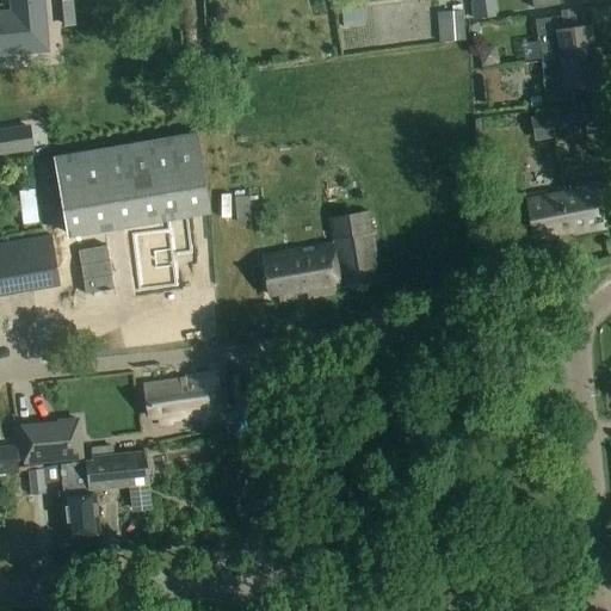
[(8,0),(11,14),(0,16),(0,56),(10,56),(14,55),(49,53),(44,0),(8,0)]
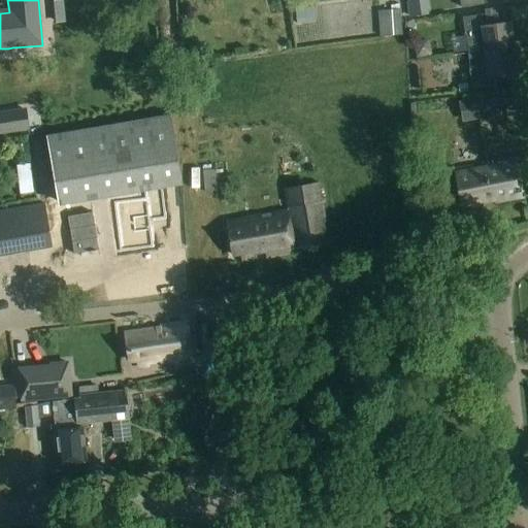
[(425,3),(406,5),(408,18),(426,15),(425,3)]
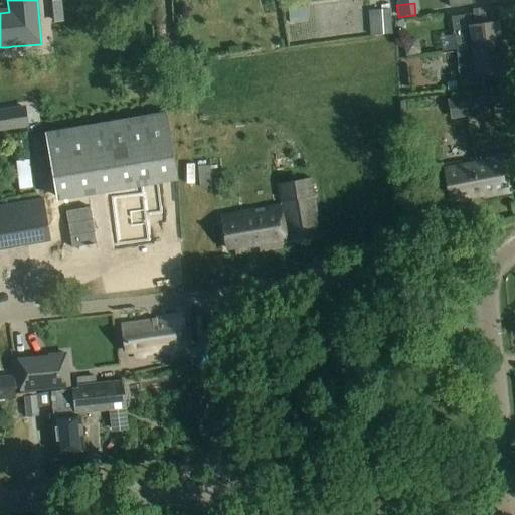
[(393,6),(371,7),(373,31),(395,30),(393,6)]
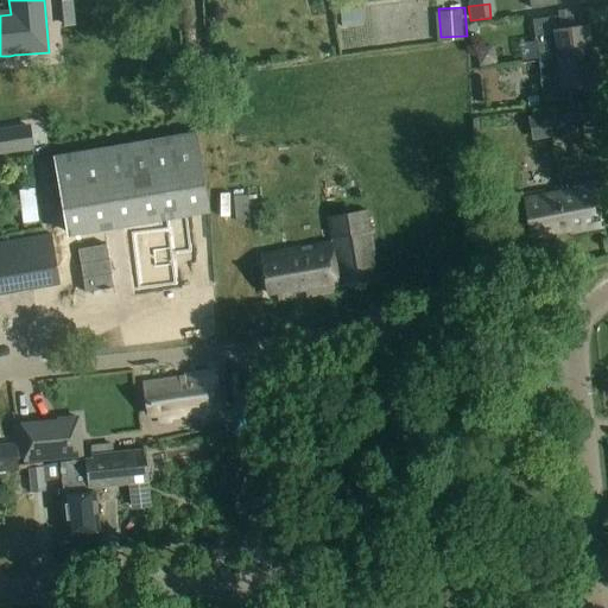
[(349,27),(347,10),(340,11),(342,29),(349,27)]
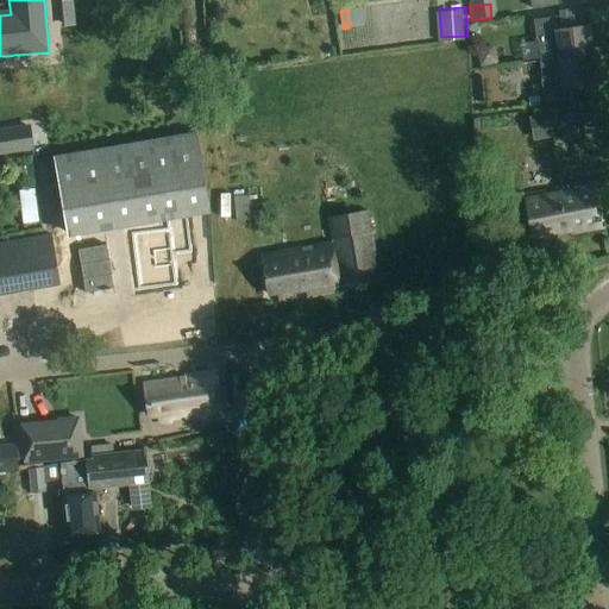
[(539,62),(592,55),(589,26),(562,30),(559,17),(533,22),(539,62)]
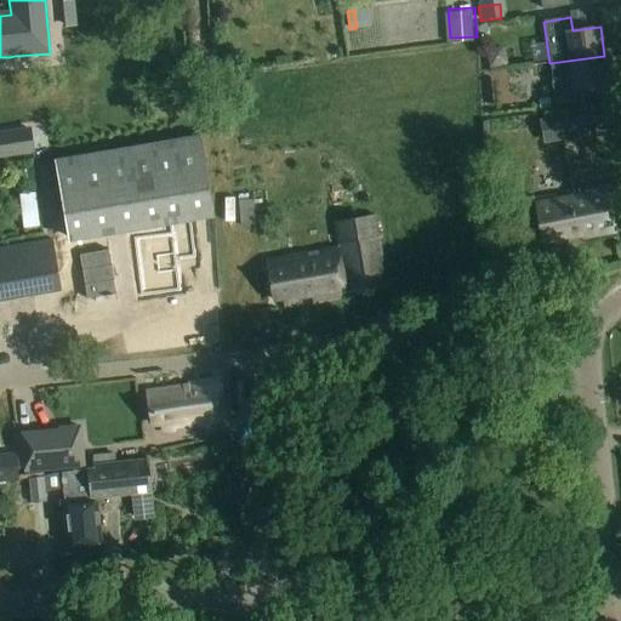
[(604,56),(550,63),(556,106),(584,102),(581,89),(609,85),(604,56)]
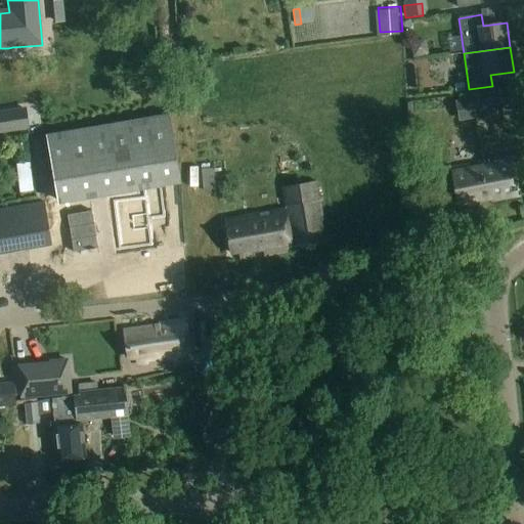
[(459,123),(483,119),(503,115),(499,94),(454,102),(459,123)]
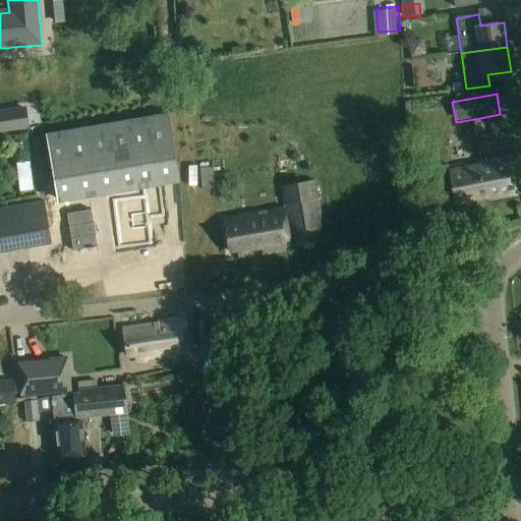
[(0,131),(30,127),(26,108),(0,112),(0,131)]
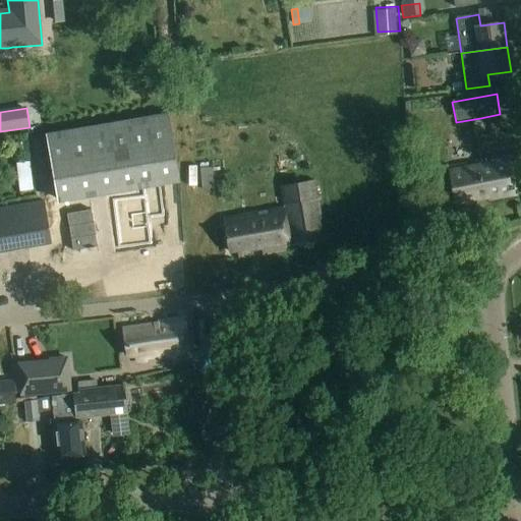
[(167,180),(178,178),(168,115),(46,135),(57,198),(153,182),(167,180)]
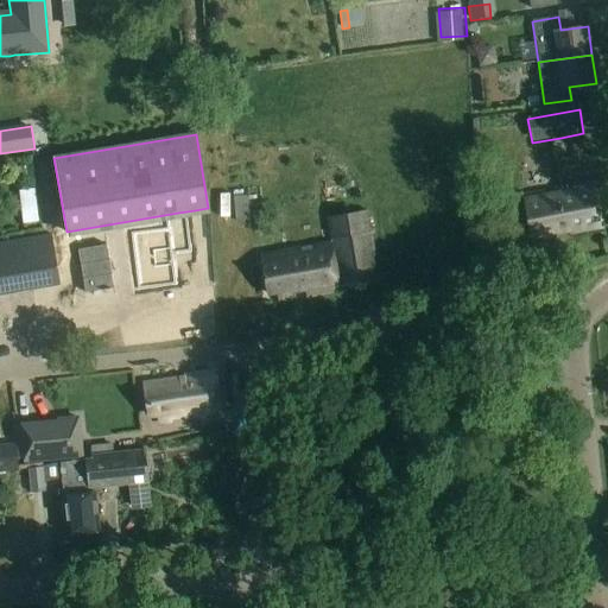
[(603,232),(594,183),(523,196),(531,235),(539,234),(542,244),(555,241),(553,234),(569,232),(570,239),(603,232)]
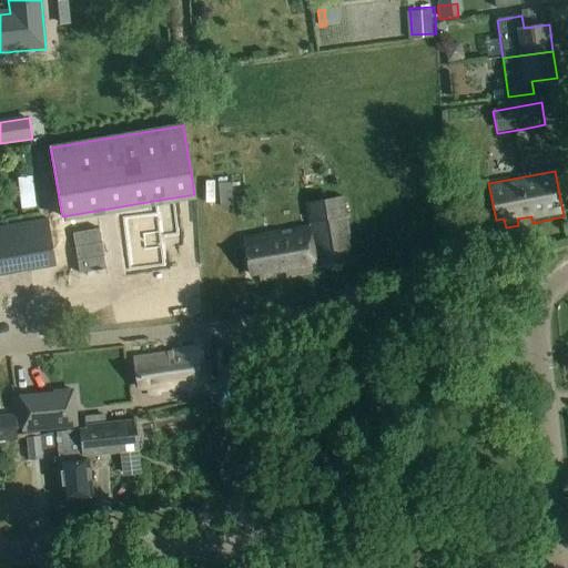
[(219,184),(220,206),(233,206),(231,183),(219,184)]
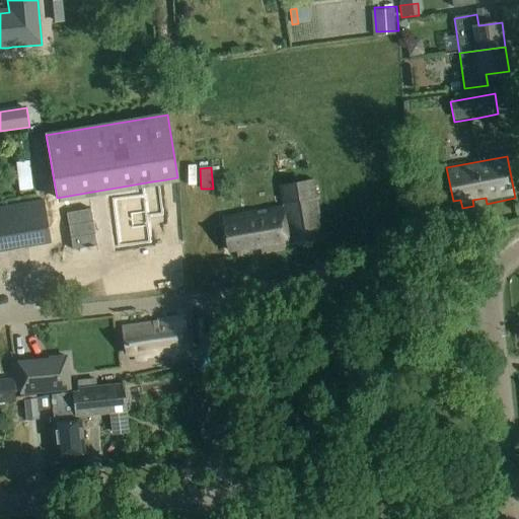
[(30,177),(18,178),(19,191),(32,190),(30,177)]
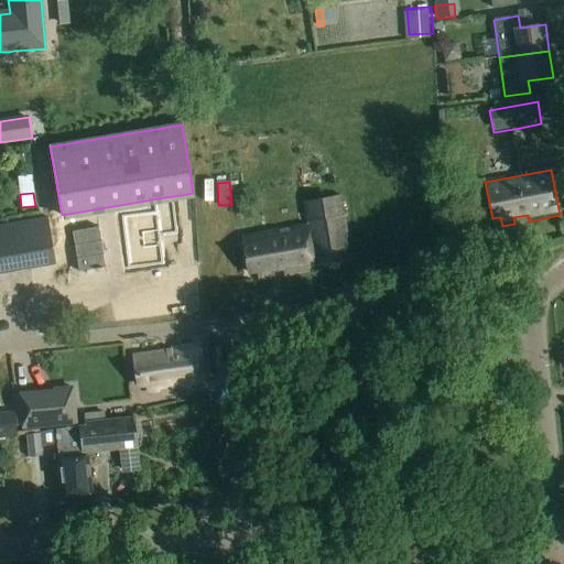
[(167,209),(132,216),(141,268),(176,262),(171,234),(187,230),(181,195),(165,197),(167,209)]
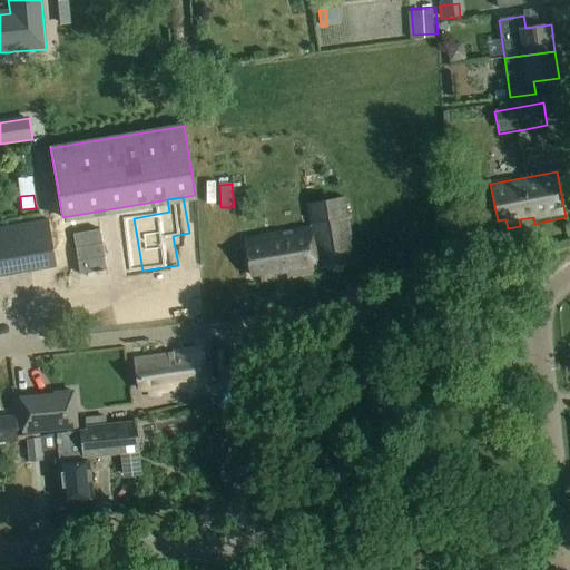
[(355,262),(344,197),(306,204),(311,226),(244,238),(251,275),(259,274),(262,284),(274,282),(273,276),(286,274),(287,278),(318,273),(317,268),(355,262)]
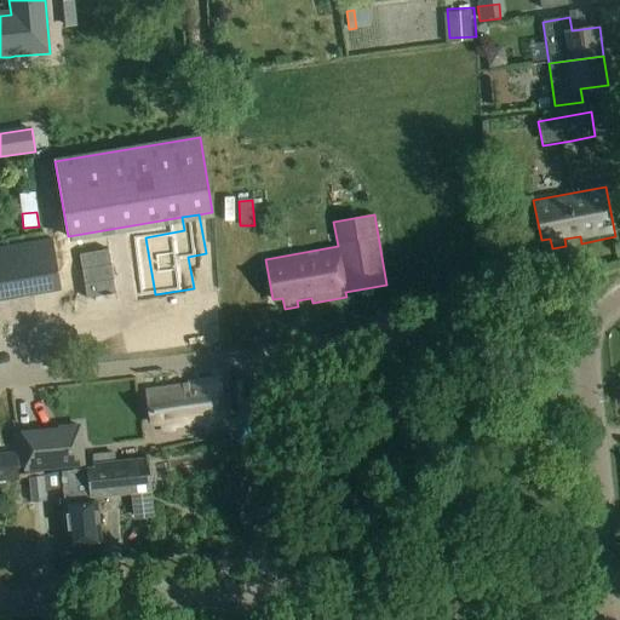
[(51,241),(0,250),(0,303),(59,294),(51,241)]
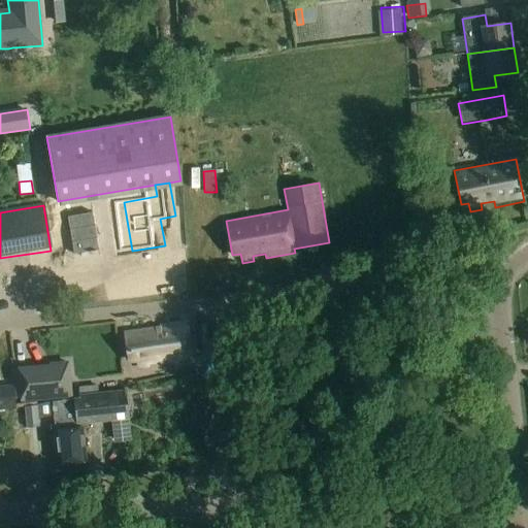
[(192,359),(187,324),(159,327),(160,329),(124,334),(128,361),(136,359),(137,367),(147,366),(147,363),(160,362),(160,363),(192,359)]
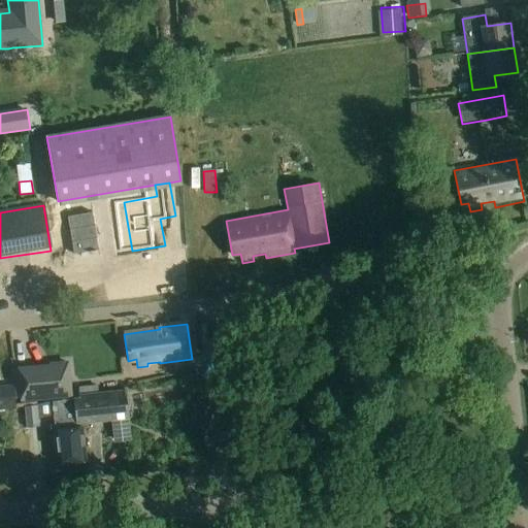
[(18,368),(19,377),(21,397),(21,403),(60,400),(72,399),(69,362),(48,363),(48,365),(18,368)]
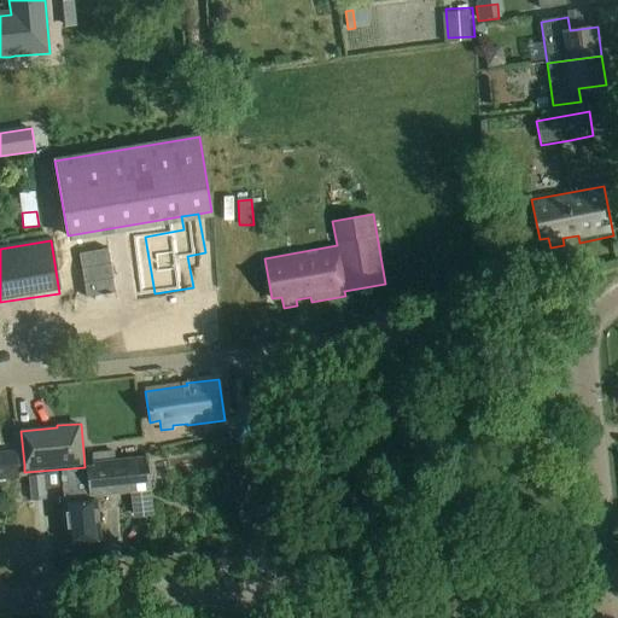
[(16,452),(0,453),(0,481),(18,479),(16,452)]
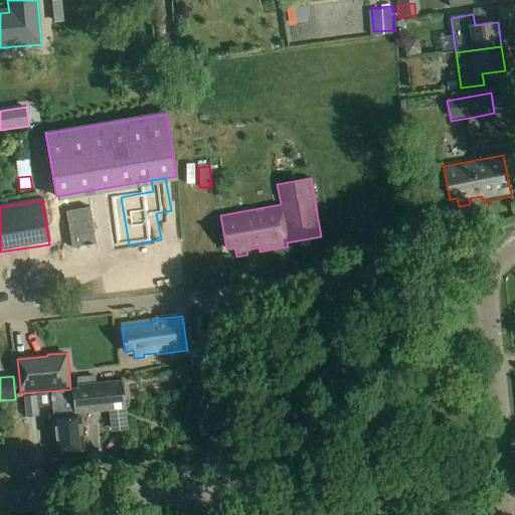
[(36,396),(24,397),(26,417),(38,416),(37,407),(53,405),(58,452),(83,450),(79,413),(126,408),(124,387),(123,381),(97,384),(87,385),(76,386),(76,387),(77,389),(52,391),(51,391),(36,395),(36,396)]
